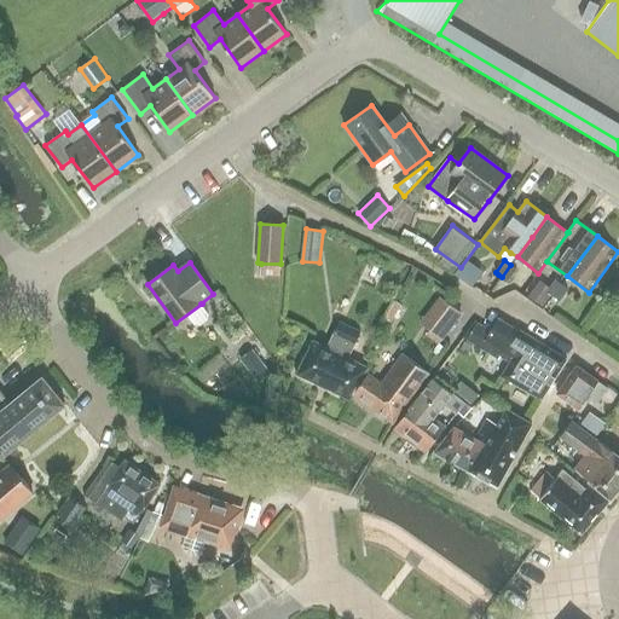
[(281,276),(281,264),(261,264),(260,275),(281,276)]
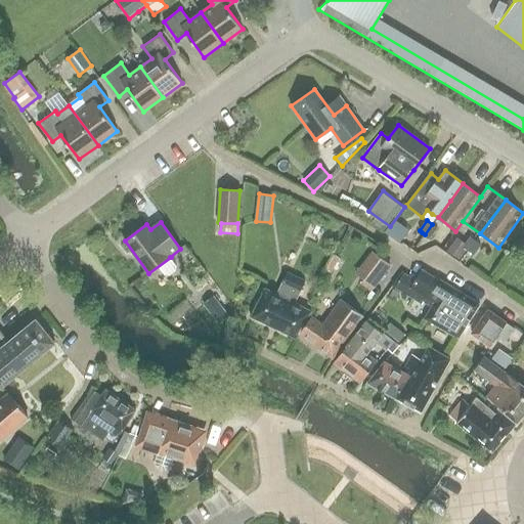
[(437,228),(432,224),(425,234),(430,238),(437,228)]
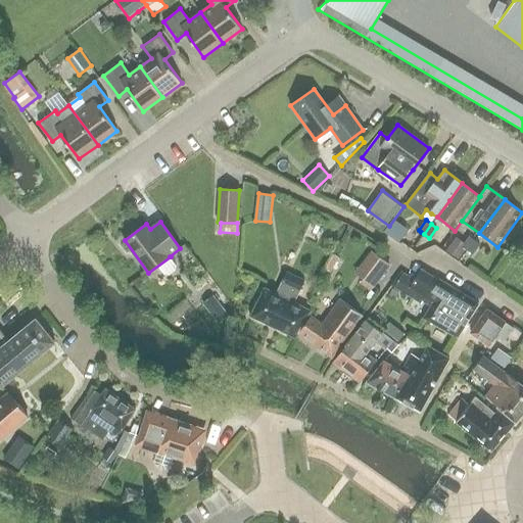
[(465,243),(456,237),(446,249),(459,259),(466,249),(464,248),(462,246),(465,243)]
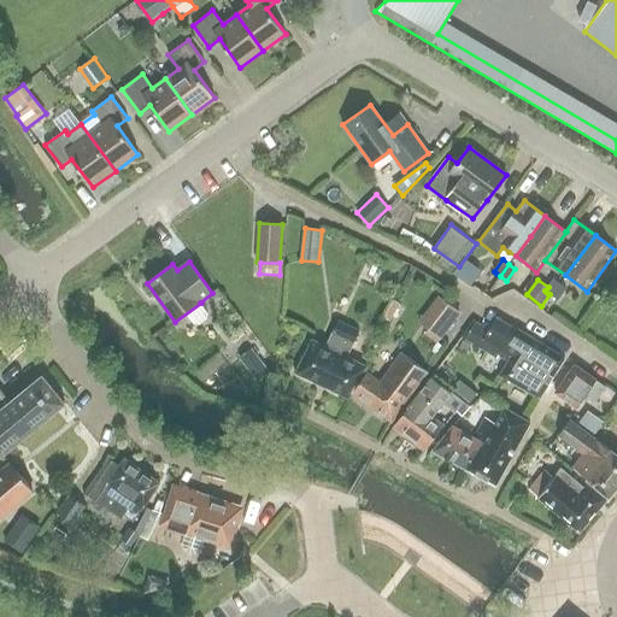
[(551,295),(559,285),(553,280),(548,287),(545,291),(547,293),(551,295)]
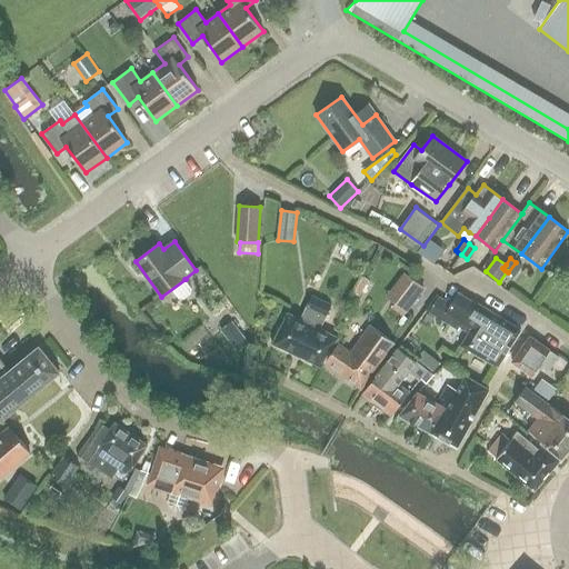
[(522,267),(516,262),(508,272),(513,277),(522,267)]
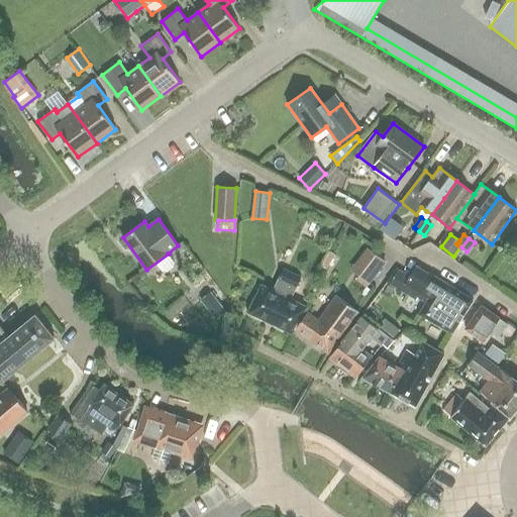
[(370,283),(385,264),(375,255),(359,275),(370,283)]
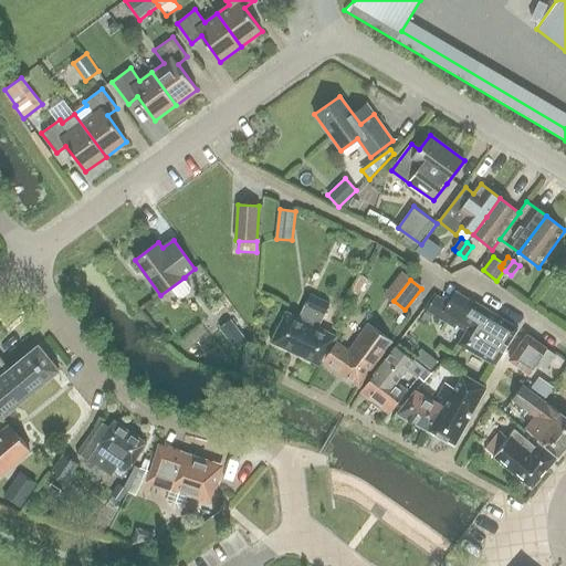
[(495,366),(519,328),(475,302),(474,303),(454,291),(448,303),(437,295),(427,311),(457,329),(458,326),(467,332),(459,345),(494,365),(495,366)]
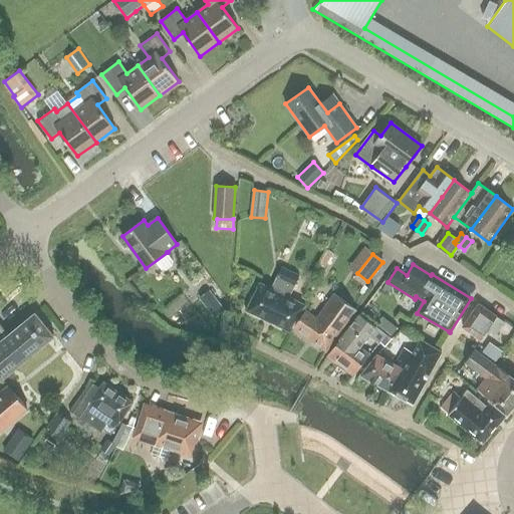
[(291,331),(293,327),(305,305),(289,297),(299,276),(281,267),(271,289),(260,283),(247,311),(291,331)]
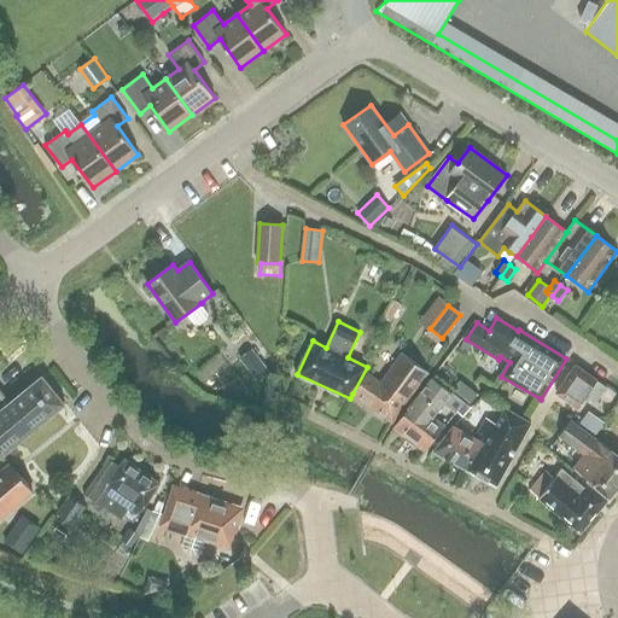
[(254,379),(267,369),(252,349),(239,359),(254,379)]
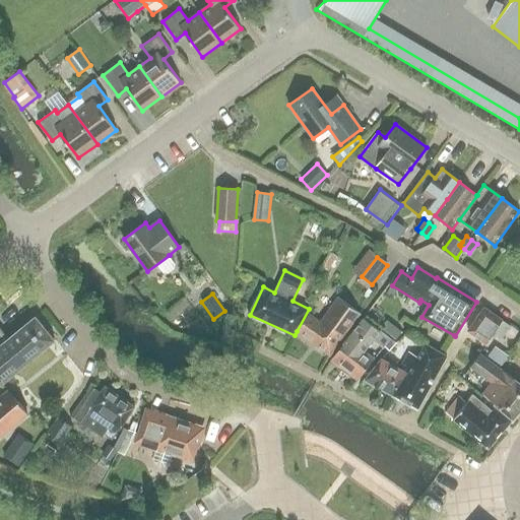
[(315,307),(297,331),(330,355),(360,314),(352,308),(338,298),(323,319),(317,316),(321,312),(315,307)]
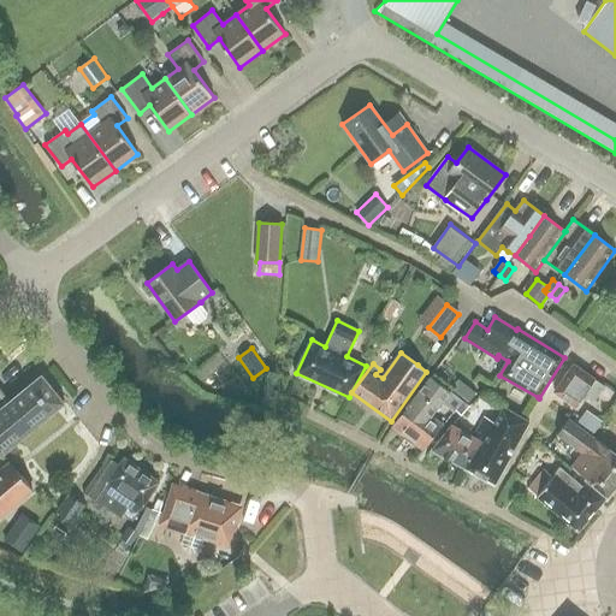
[(593,400),(602,388),(593,383),(596,380),(574,365),(555,392),(576,408),(585,395),(593,400)]
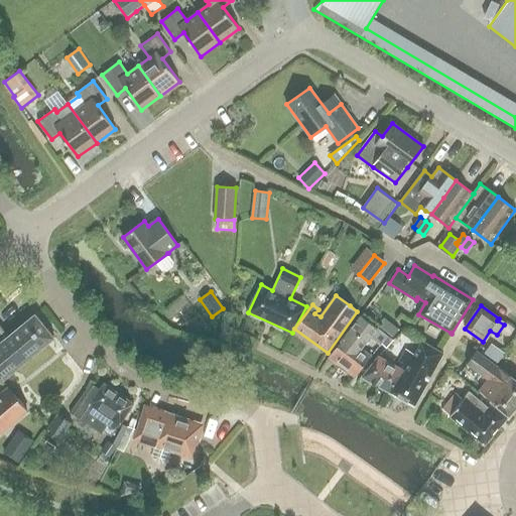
[(0,382),(54,338),(35,314),(9,337),(0,326),(0,382)]
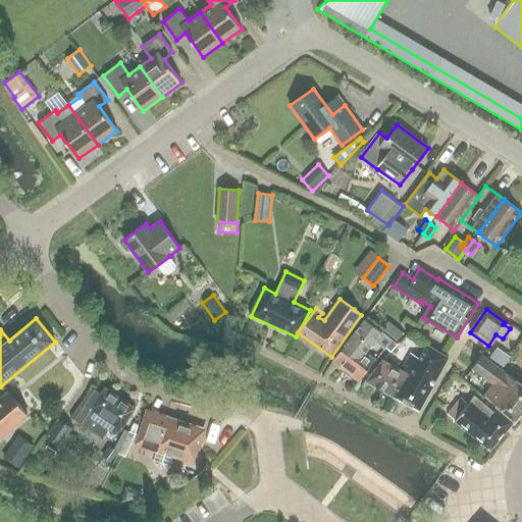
[(385,348),(392,340),(366,319),(334,359),(361,379),(375,360),(366,353),(374,342),(385,348)]
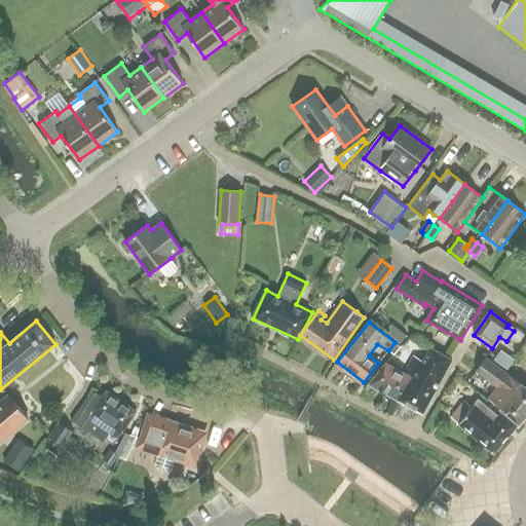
[(408,335),(393,324),(387,332),(401,343),(408,335)]
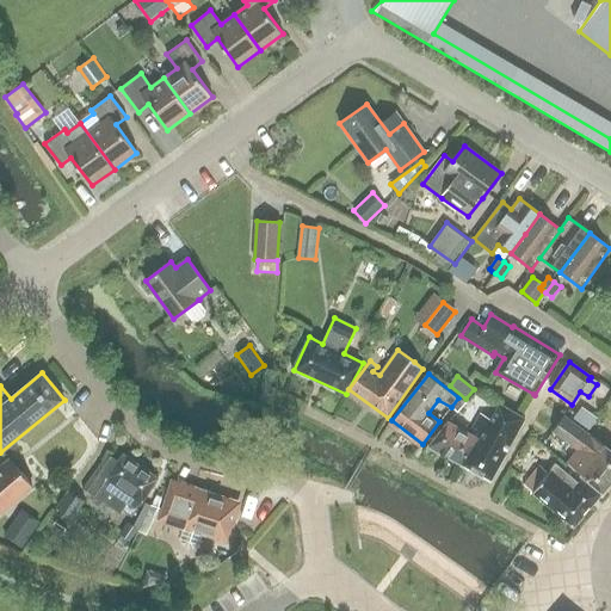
[(482,413),(470,433),(479,438),(462,464),(492,481),(525,419),(501,405),(500,406),(499,405),(492,418),(482,413)]
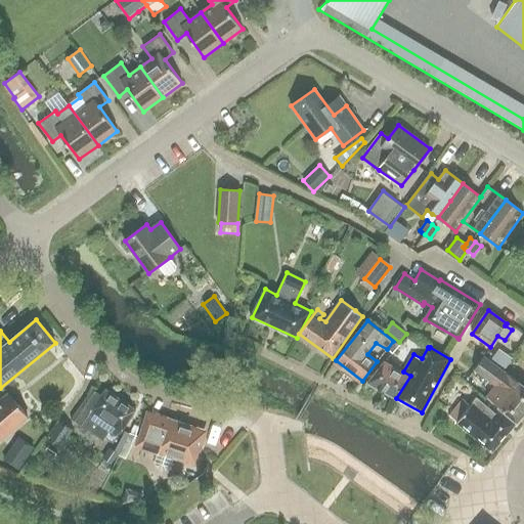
[(512,357),(499,348),(492,357),(505,366),(512,357)]
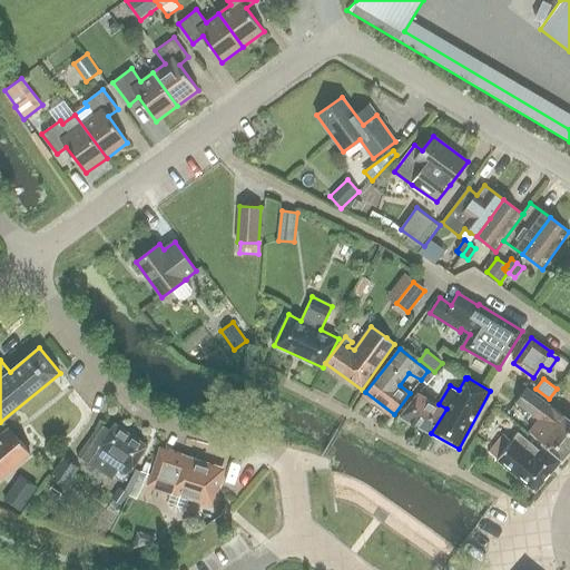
[(562,459),(569,450),(569,421),(526,387),(517,401),(540,419),(529,433),(562,459)]
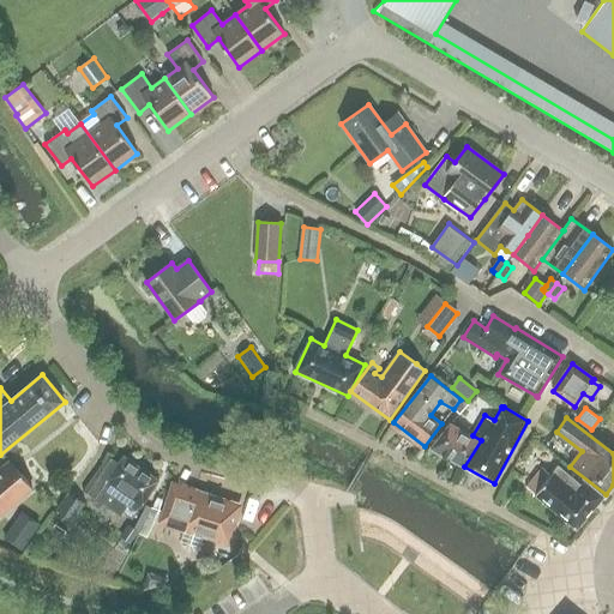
[(481,440),(473,435),(451,423),(431,449),(464,467),(481,440)]
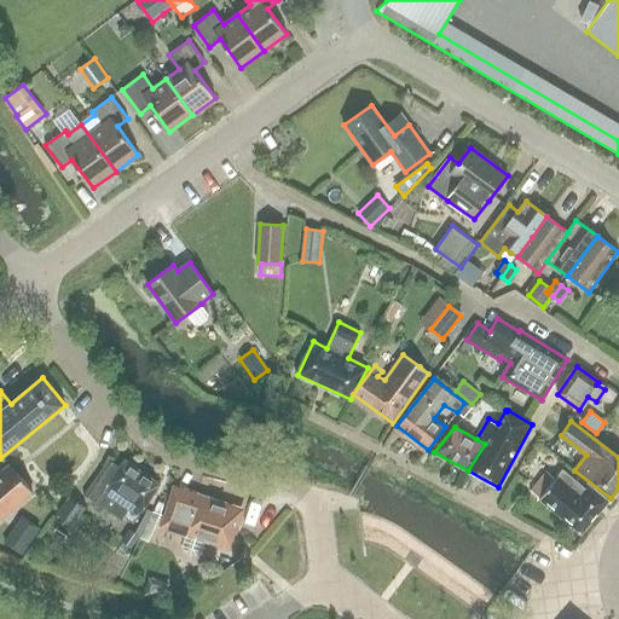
[(134,524),(161,485),(125,461),(120,468),(110,461),(86,496),(114,515),(116,512),(134,524)]
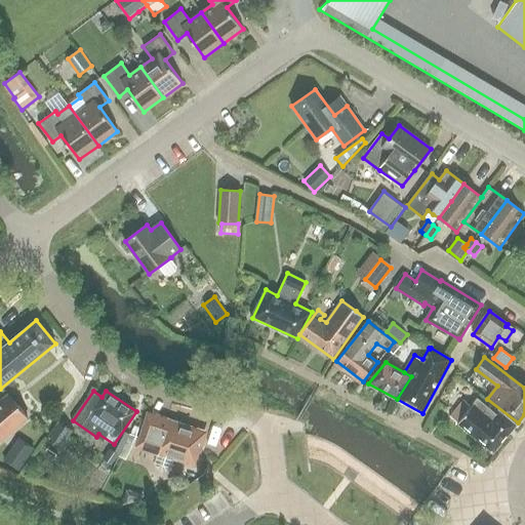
[(0,440),(28,417),(9,396),(0,403),(0,440)]
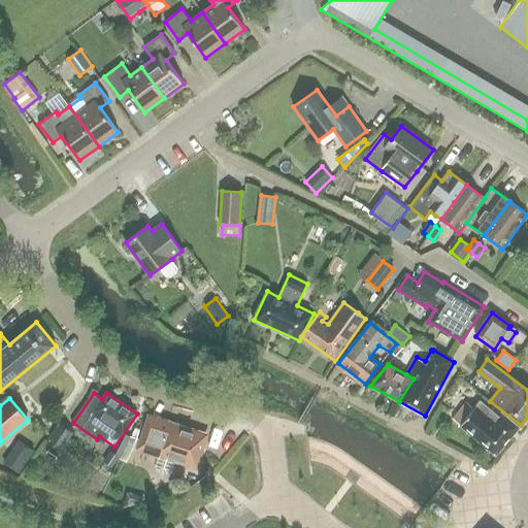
[(480,401),(477,404),(471,400),(469,404),(466,401),(453,418),(462,424),(460,426),(496,456),(520,427),(503,415),(500,419),(480,401)]
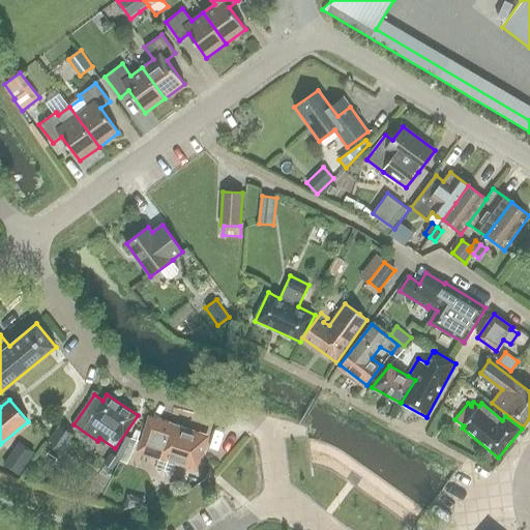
[(207,438),(148,418),(138,453),(158,460),(159,457),(197,469),(207,438)]
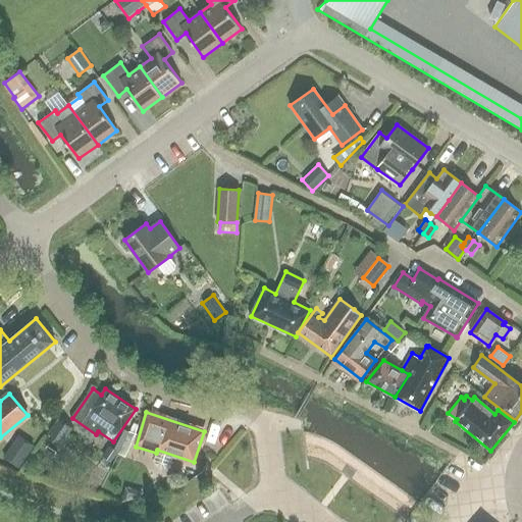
[(60,446),(72,428),(59,419),(47,436),(60,446)]
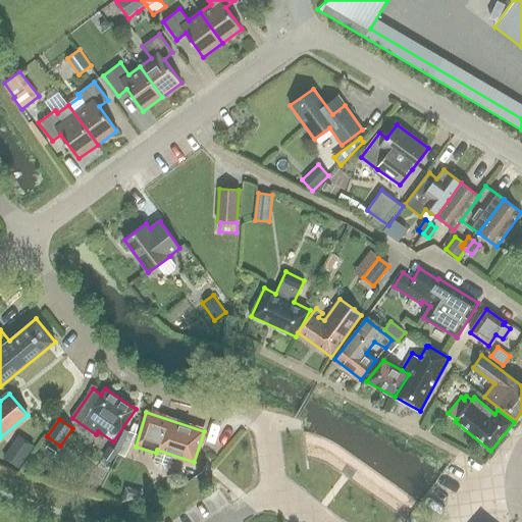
[(120,452),(111,446),(103,457),(112,463),(120,452)]
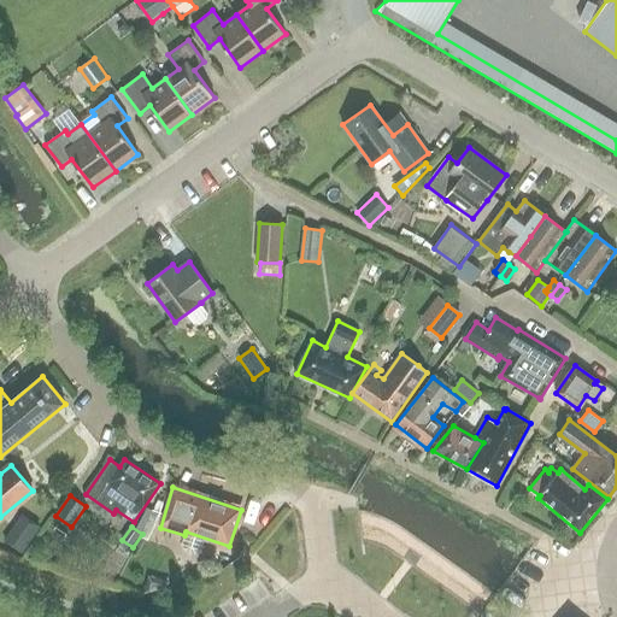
[(13,528),(4,540),(22,553),(31,540),(13,528)]
